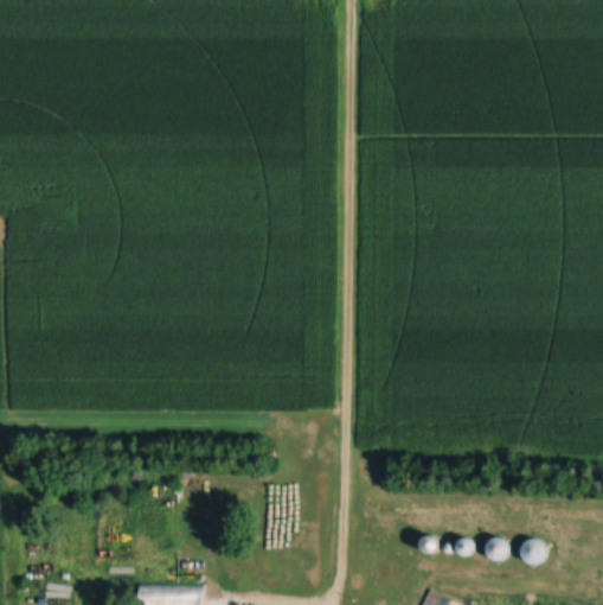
[(438,555),(438,542),(427,542),(427,555),(438,555)]
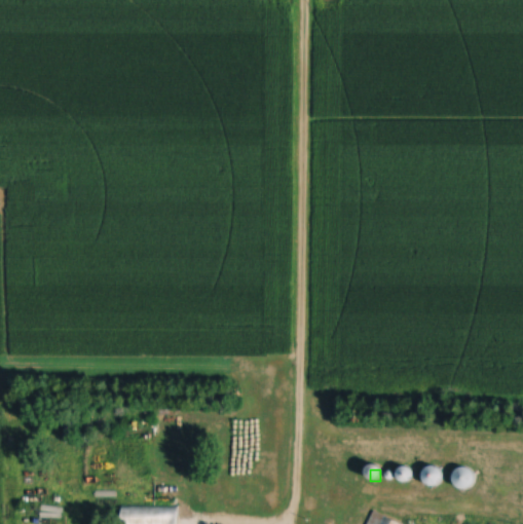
[(476,479),(465,470),(453,484),(464,492),(476,479)]
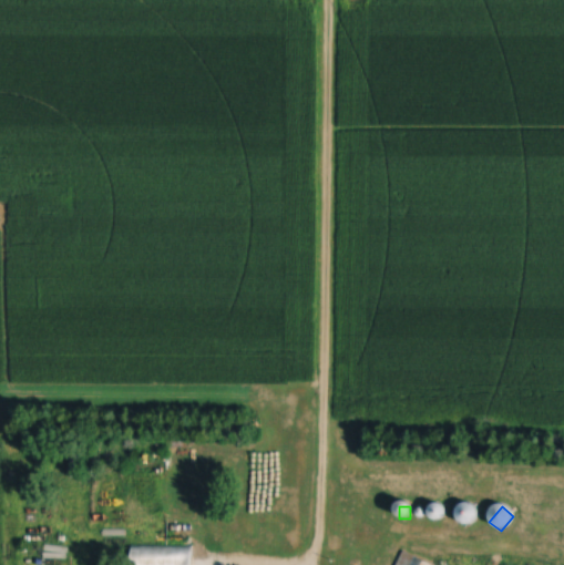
[(470,507),(455,512),(461,528),(475,524),(470,507)]
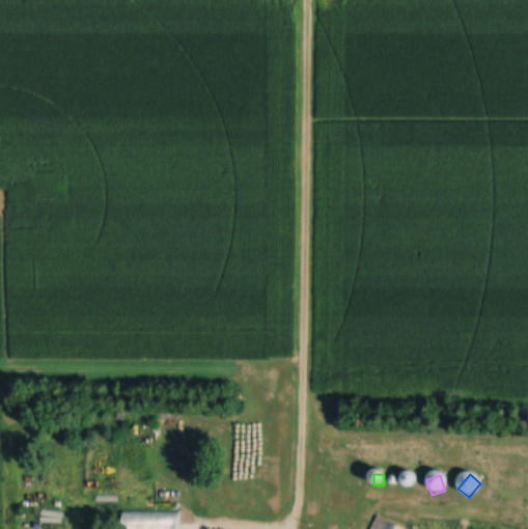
[(179,528),(179,512),(121,512),(120,528),(179,528)]
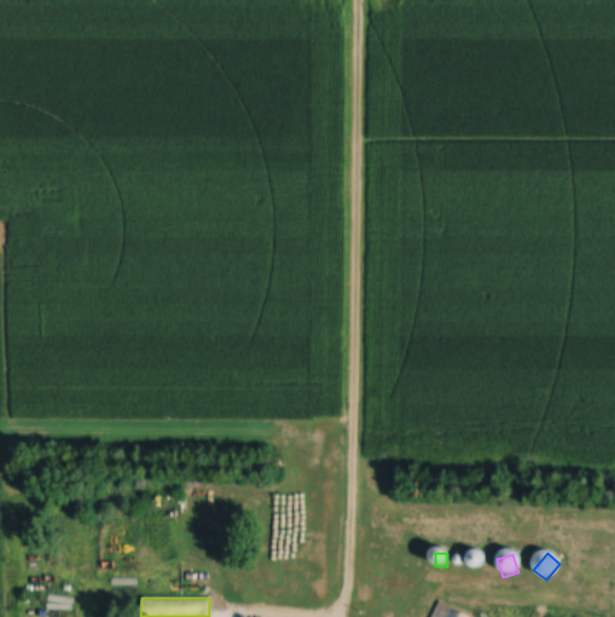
[(463,616),(435,606),(430,616),(463,616)]
